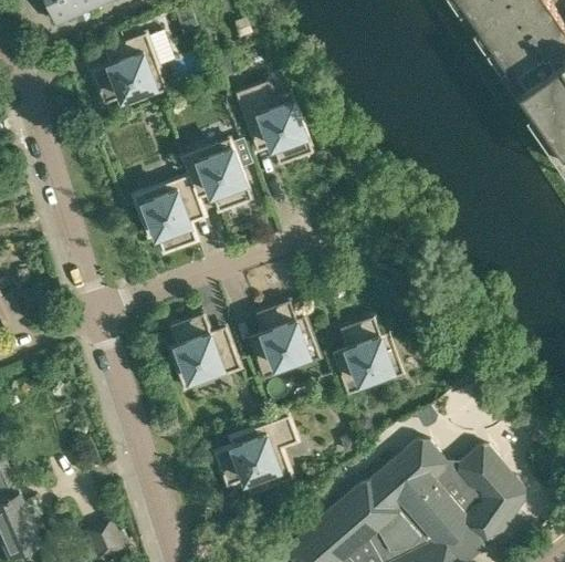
[(44,0),(56,24),(111,0),(44,0)]
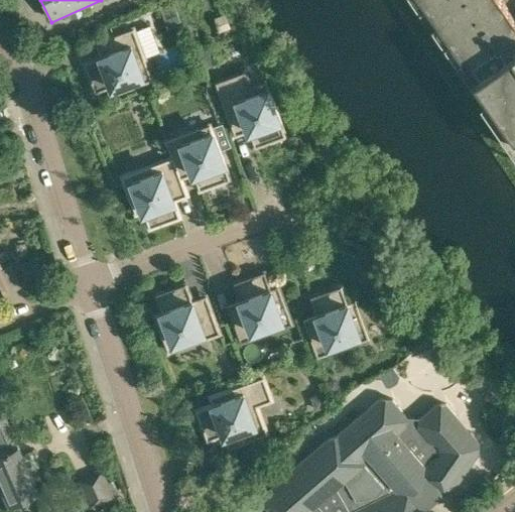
[(514,0),(408,0),(514,153),(514,0)]
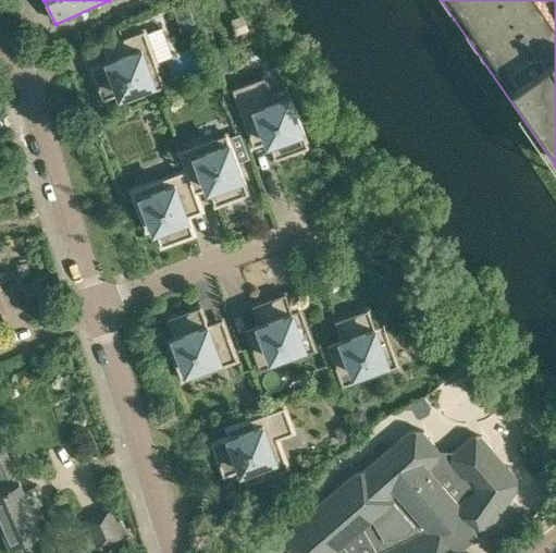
[(185,2),(171,8),(176,22),(189,16),(185,2)]
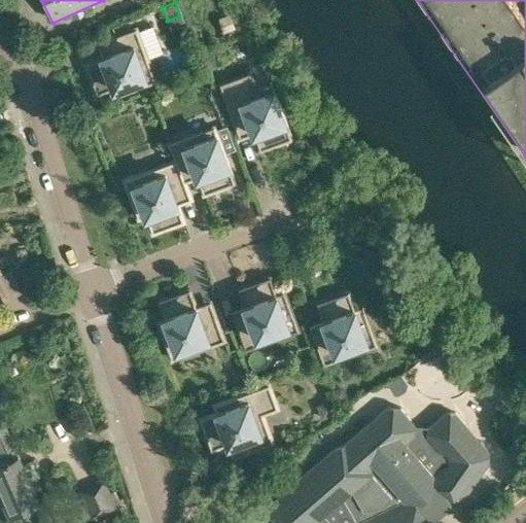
[(222,34),(234,30),(229,16),(217,21),(222,34)]
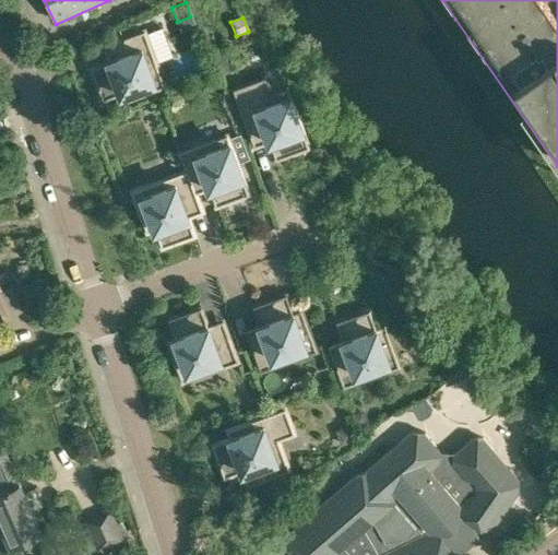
[(166,25),(151,32),(162,59),(177,54),(166,25)]
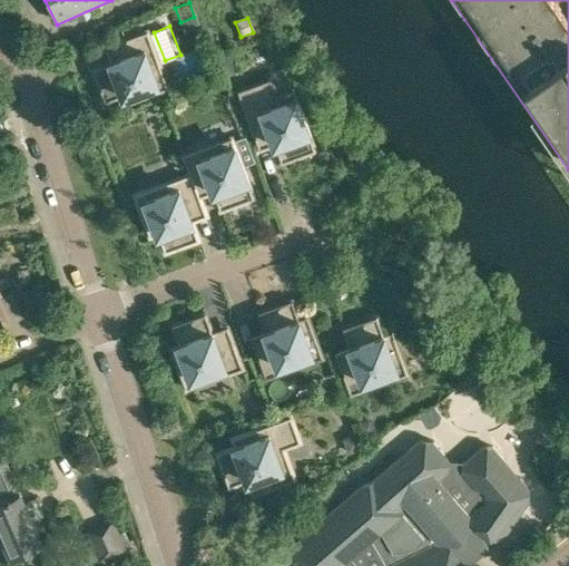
[(167,90),(146,33),(114,46),(119,61),(91,71),(104,105),(136,93),(139,101),(167,90)]
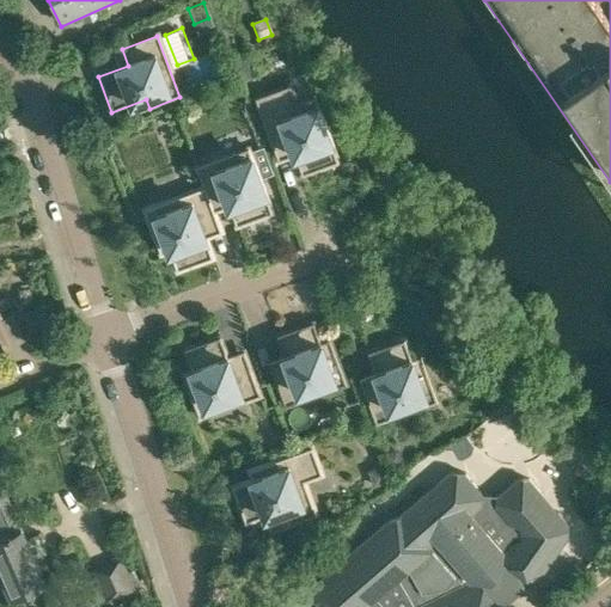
[(243,56),(231,61),(239,84),(251,80),(243,56)]
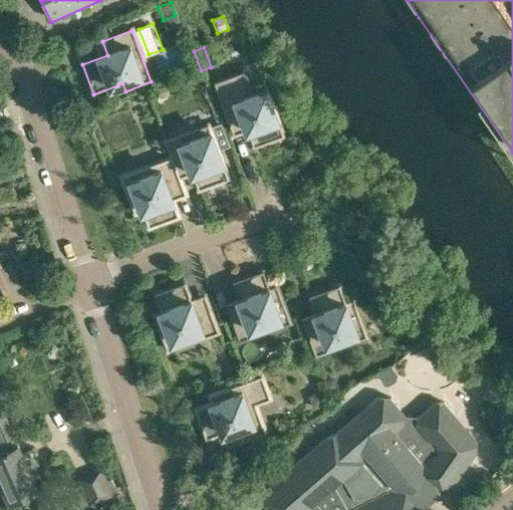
[(283,138),(263,83),(248,88),(243,73),(214,84),(230,130),(244,123),(253,150),(283,138)]
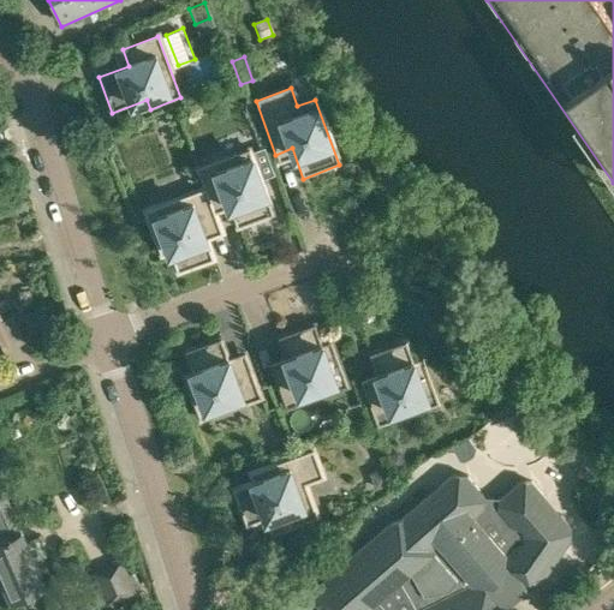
[(196,171),(204,191),(210,205),(212,205),(226,199),(237,229),(273,216),(260,180),(274,175),(264,148),(250,154),(249,151),(196,171)]
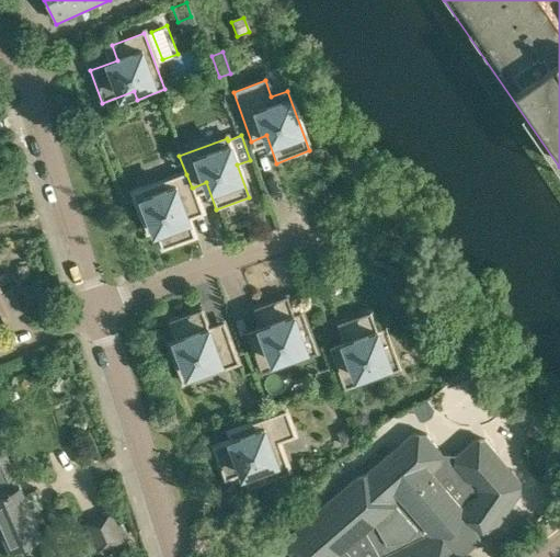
[(186,174),(132,194),(141,223),(150,219),(161,251),(194,239),(184,212),(200,206),(193,188),(192,188),(186,174)]
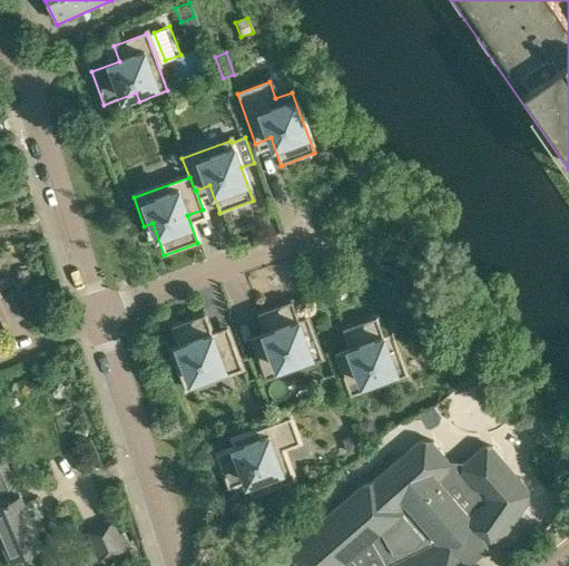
[(3,193),(6,202),(17,199),(15,191),(3,193)]
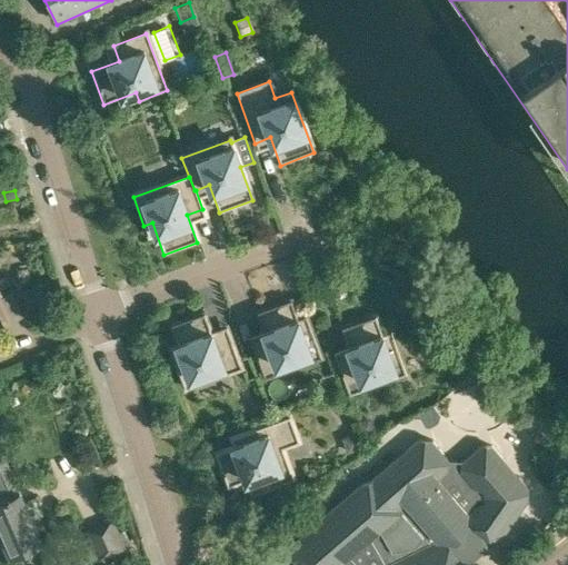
[(321,360),(310,331),(302,335),(290,303),(257,315),(268,343),(252,348),(265,382),(321,360)]
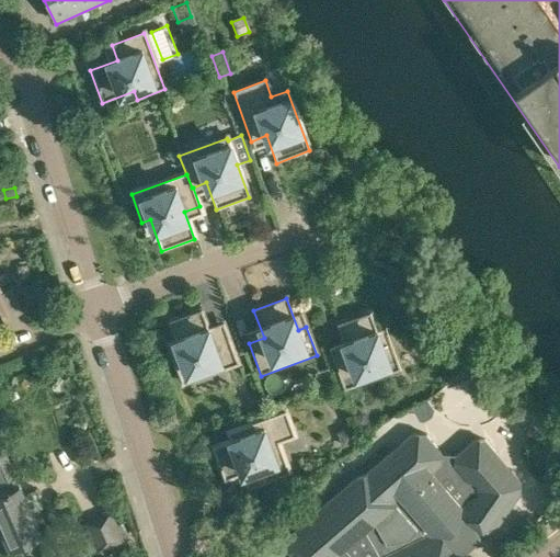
[(172,357),(182,386),(238,365),(226,333),(212,339),(201,311),(168,324),(180,355),(172,357)]
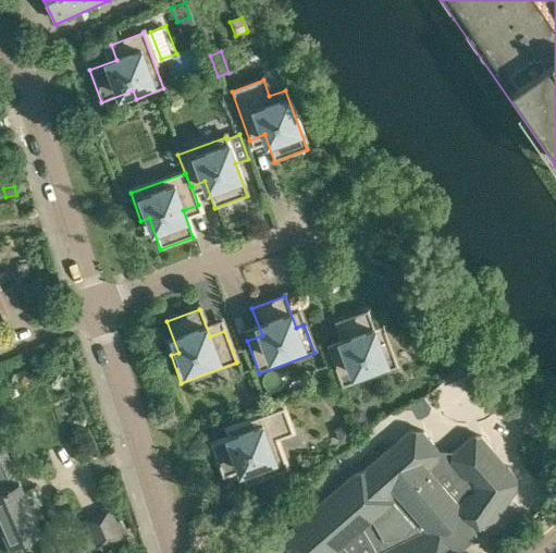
[(379,343),(367,311),(334,323),(345,351),(330,356),(342,389),(397,368),(387,340),(379,343)]
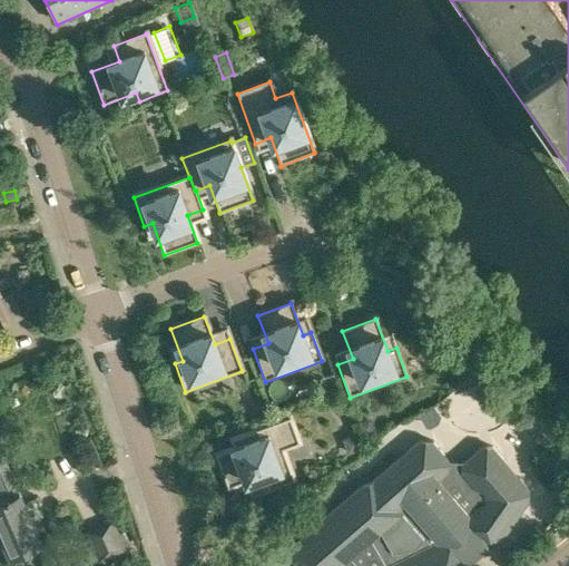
[(291,390),(276,397),(283,409),(296,401),(291,390)]
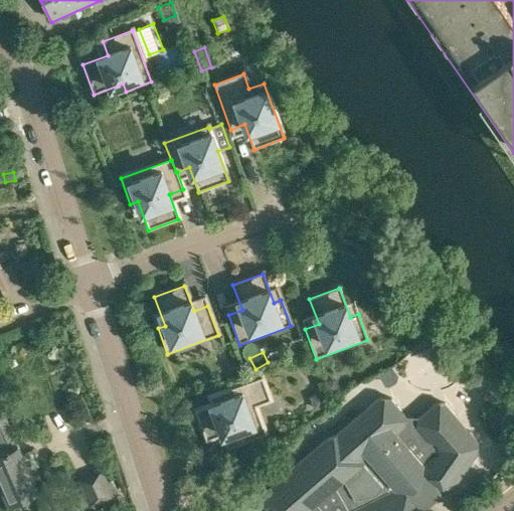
[(391,370),(377,378),(382,387),(386,388),(394,384),(395,379),(391,370)]
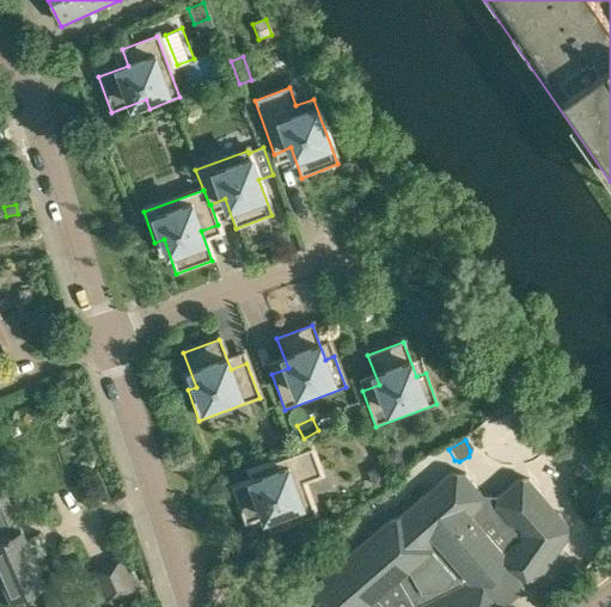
[(232,489),(245,525),(275,514),(281,531),(316,517),(310,500),(300,503),(294,486),(322,477),(311,449),(263,467),(267,477),(232,489)]
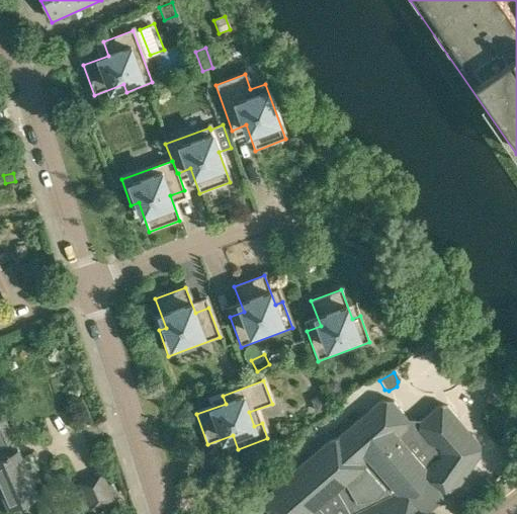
[(328,401),(341,396),(336,382),(323,388),(328,401)]
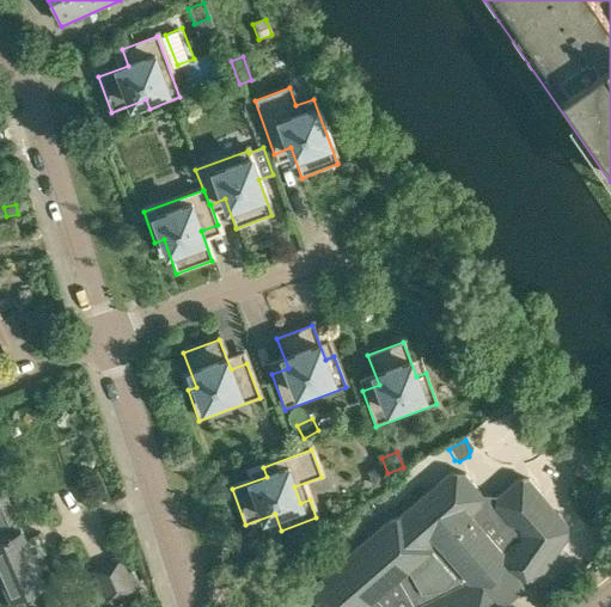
[(383,470),(372,473),(370,479),(373,490),(389,485),(383,470)]
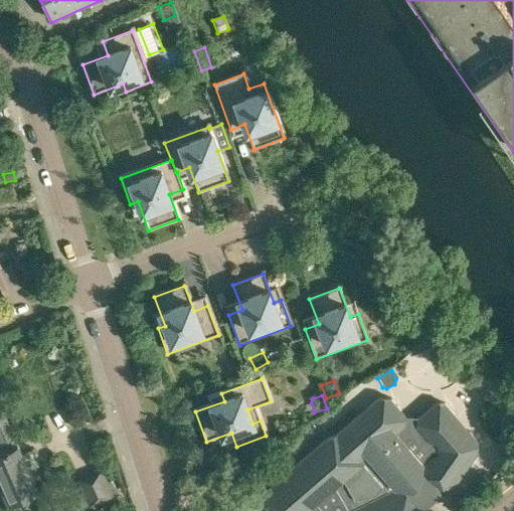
[(477,455),(478,445),(445,405),(436,404),(417,419),(406,418),(390,400),(377,399),(333,438),(323,441),(266,491),(259,502),(266,510),(425,510),(439,499),(452,492),(477,455)]
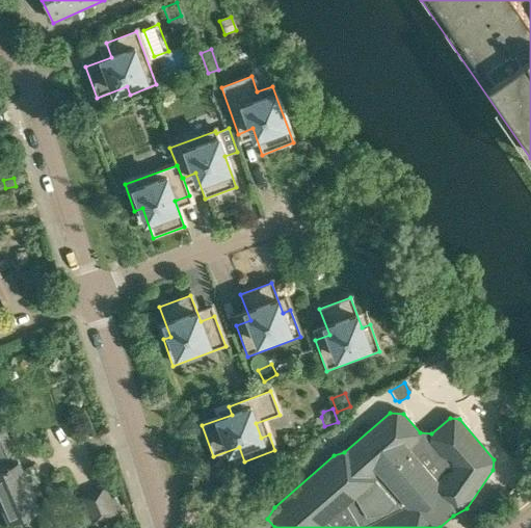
[(29,487),(38,483),(32,470),(23,474),(2,426),(0,427),(0,495),(11,522),(40,509),(29,487)]
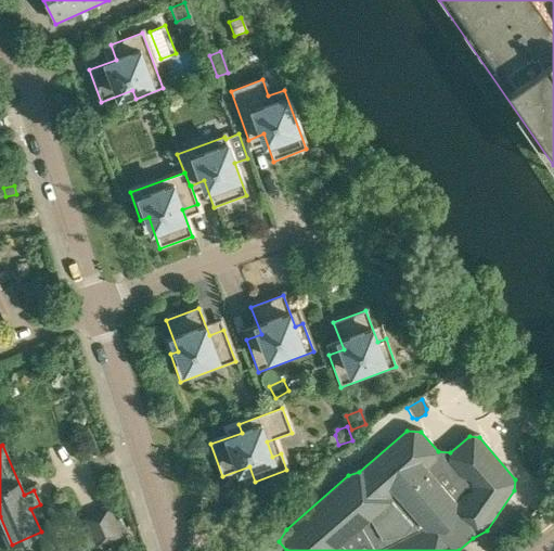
[(94,550),(120,538),(108,511),(77,525),(89,550),(94,550)]
